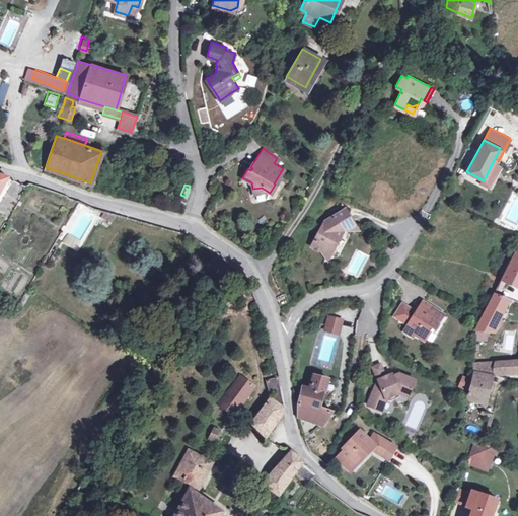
[(354,222),(345,207),(328,216),(330,218),(326,220),(324,219),(311,243),(323,250),(331,248),(336,244),(343,229),(354,222)]
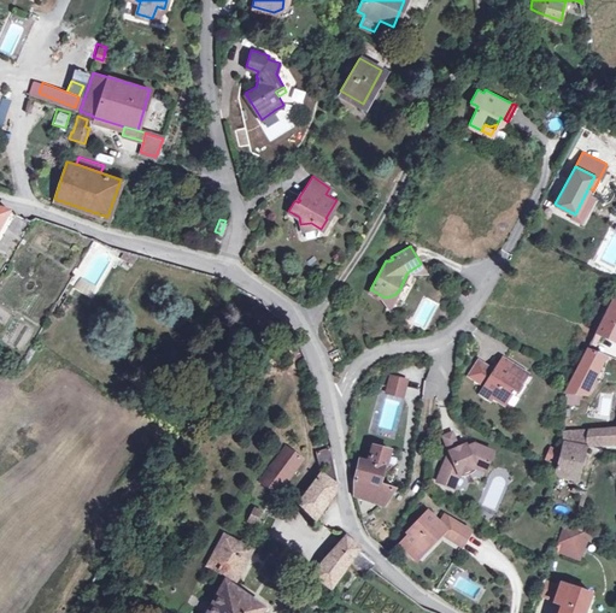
[(615,299),(611,298),(598,322),(594,330),(615,340),(615,299)]
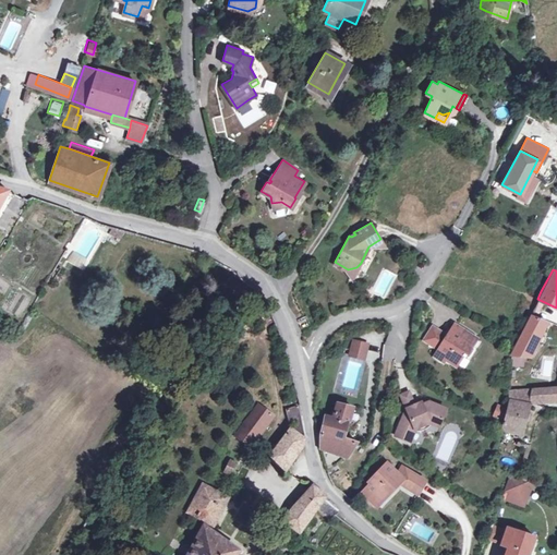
[(509,352),(522,354),(529,354),(546,318),(530,313),(519,335),(509,352)]
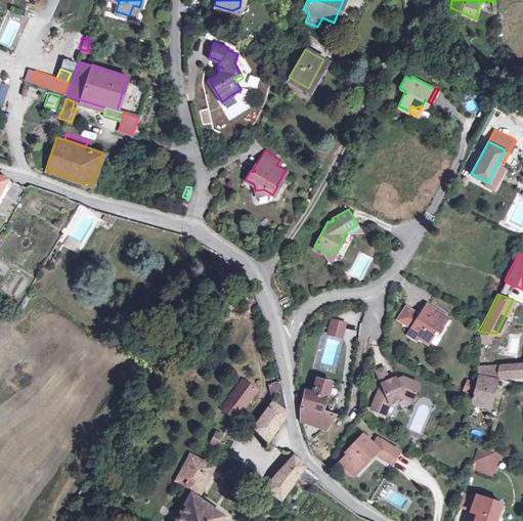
[(438,335),(445,323),(442,321),(446,315),(429,303),(425,309),(422,314),(420,313),(408,305),(399,317),(412,327),(408,333),(418,338),(419,336),(428,342),(435,333),(438,335)]
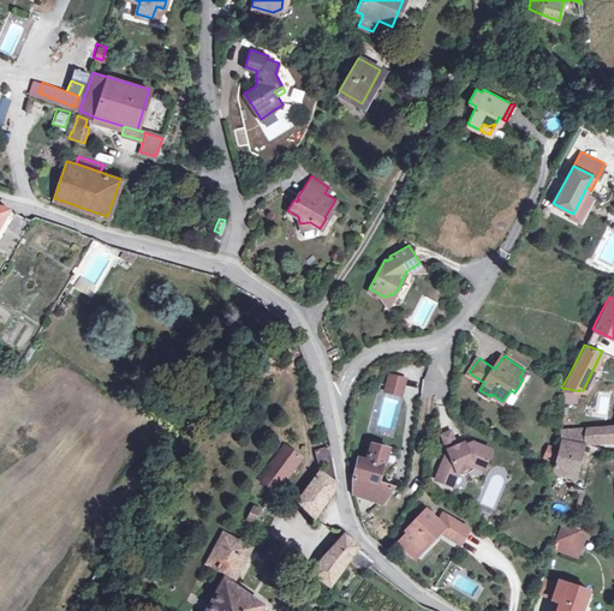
[(405,377),(389,373),(387,383),(403,388),(405,377)]
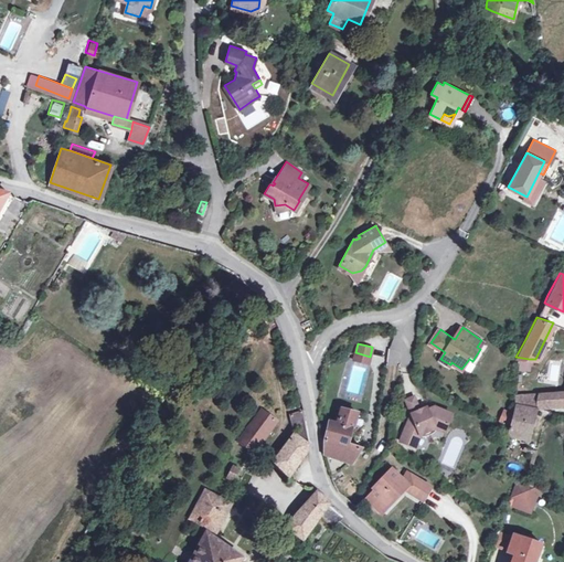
[(563,390),(552,391),(552,404),(563,403),(563,390)]
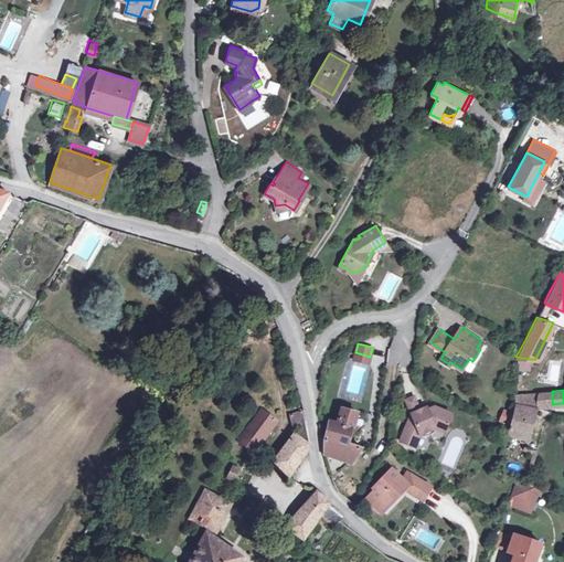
[(552,391),(534,392),(532,406),(552,404),(552,391)]
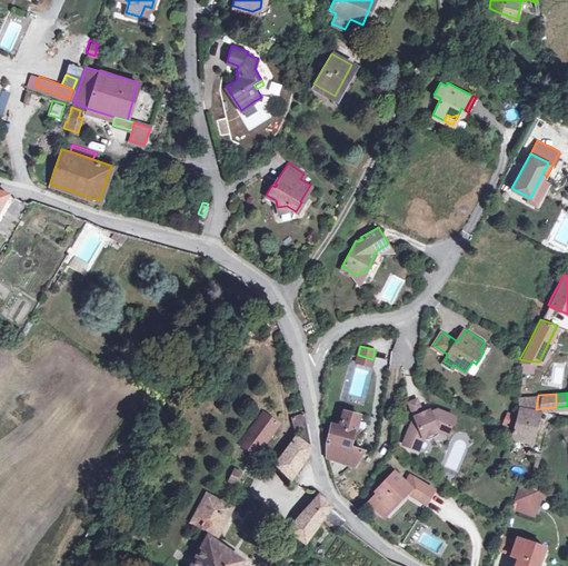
[(536,409),(538,395),(517,396),(518,407),(510,434),(510,435),(530,440),(538,409),(536,410),(536,409)]
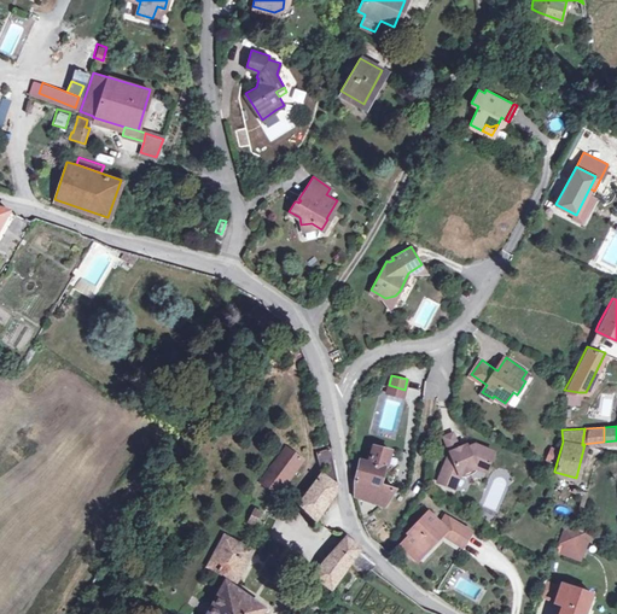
[(444,433),(449,444),(458,440),(454,430),(444,433)]
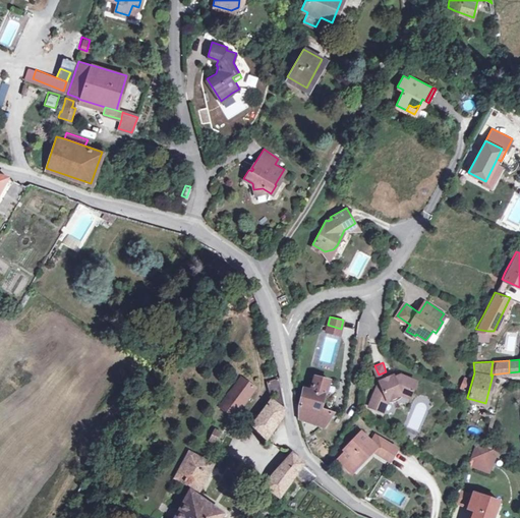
[(386,371),(379,375),(380,378),(368,402),(382,409),(387,397),(401,392),(409,396),(416,379),(401,371),(395,375),(394,372),(388,375),(386,371)]
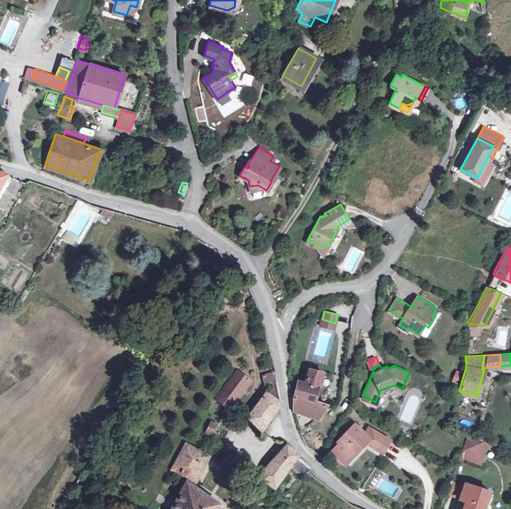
[(297,380),(293,396),(293,409),(309,414),(318,417),(327,403),(314,400),(318,387),(319,386),(323,372),(309,368),(305,382),(297,380)]
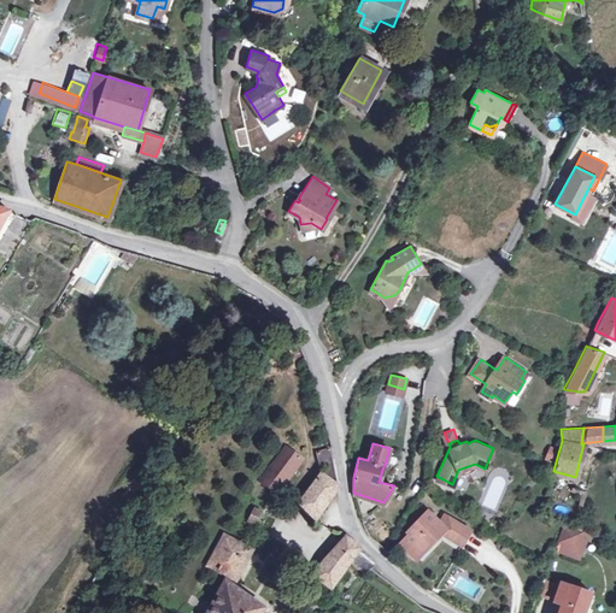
[(334,493),(336,482),(334,481),(335,477),(329,444),(315,449),(320,471),(297,504),(316,517),(334,493)]
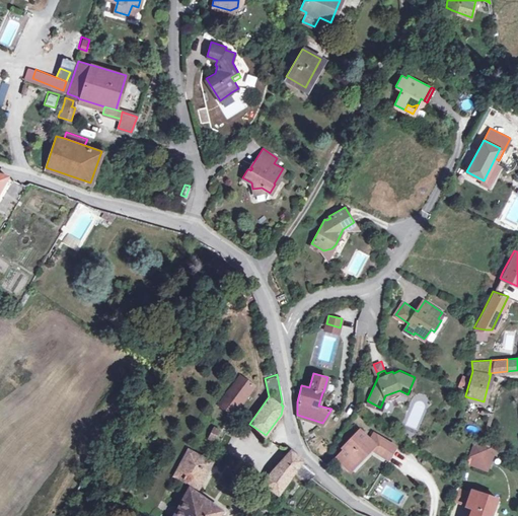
[(252,385),(238,375),(223,396),(219,402),(233,413),(252,385)]
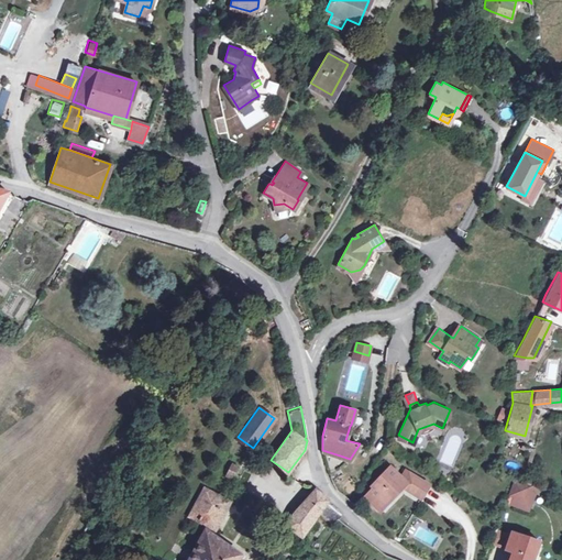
[(232,475),(238,465),(231,462),(227,472),(232,475)]
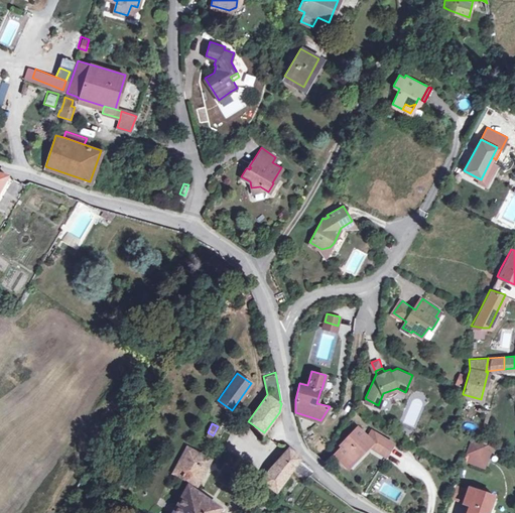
[(381,451),(388,438),(372,428),(368,435),(358,425),(342,443),(343,444),(336,453),(349,466),(363,452),(360,450),(365,444),(368,446),(370,444),(381,451)]
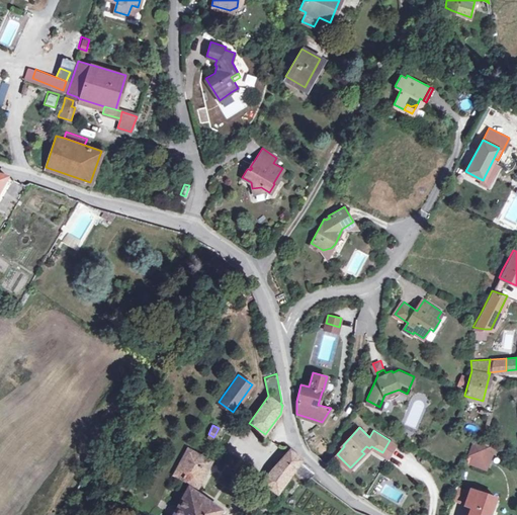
[(488,443),(472,438),(467,452),(482,457),(488,443)]
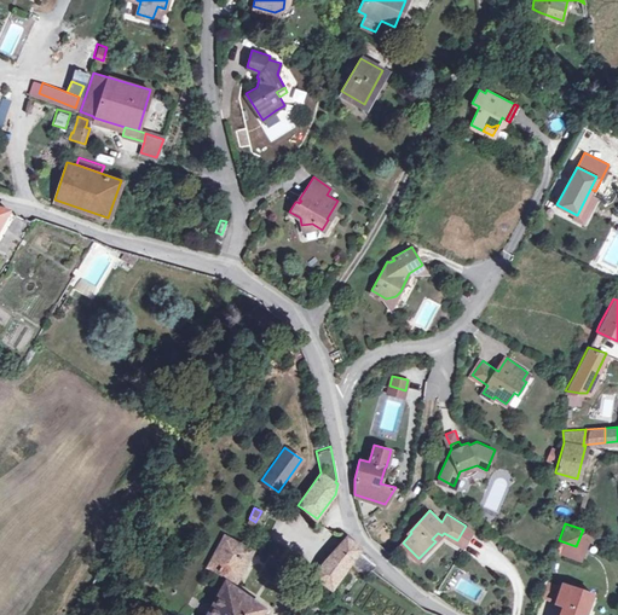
[(473,531),(466,526),(457,540),(465,545),(473,531)]
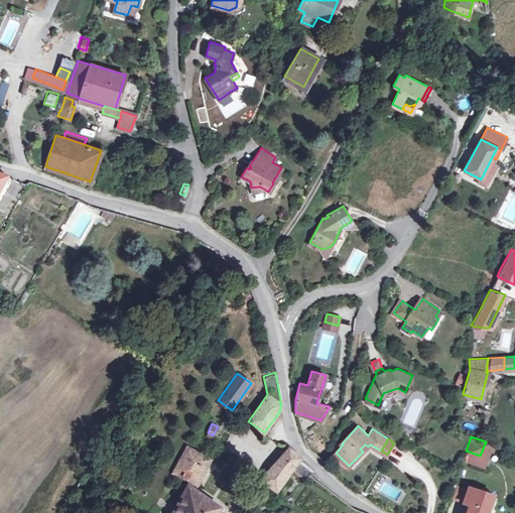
[(178,503),(169,498),(165,506),(173,511),(172,512),(216,512),(220,507),(195,489),(211,458),(186,445),(172,472),(190,481),(178,503)]
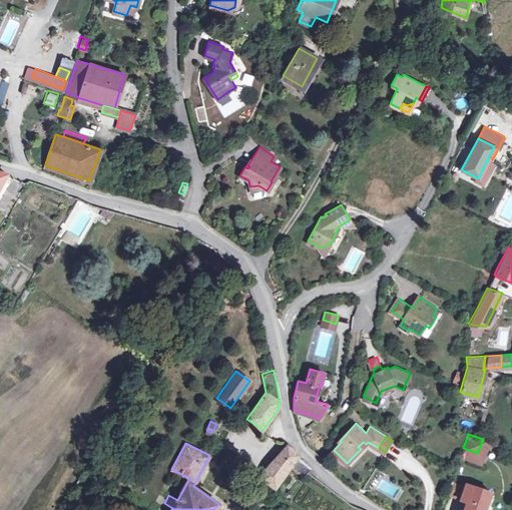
[(289,466),(297,455),(298,454),(287,444),(268,466),(261,477),(274,487),(289,466)]
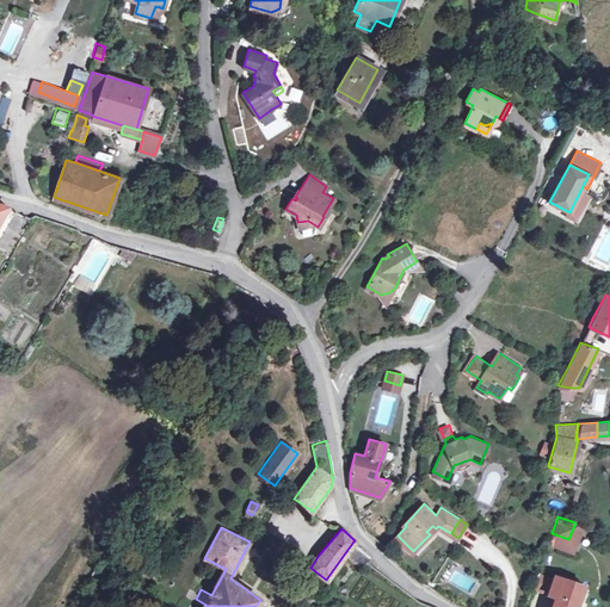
[(353,542),(344,555),(361,567),(365,561),(369,555),(353,542)]
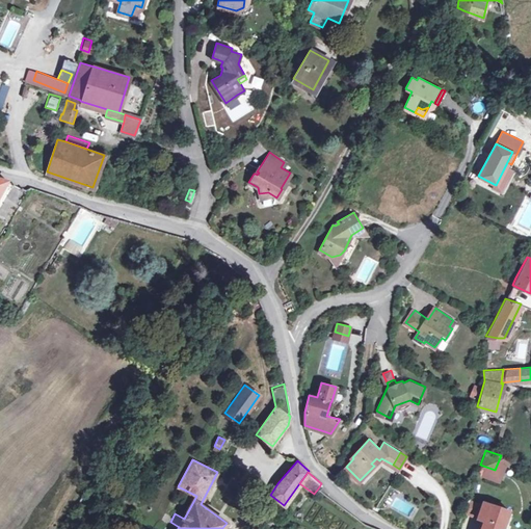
[(468,512),(472,499),(468,497),(462,510),(468,512)]
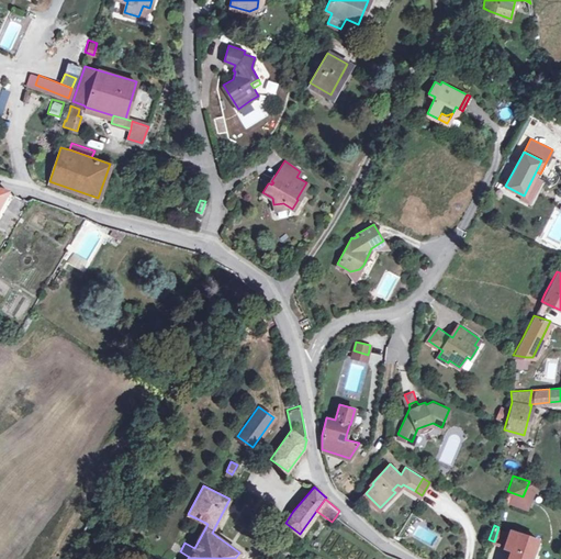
[(511,547),(516,533),(498,527),(494,541),(511,547)]
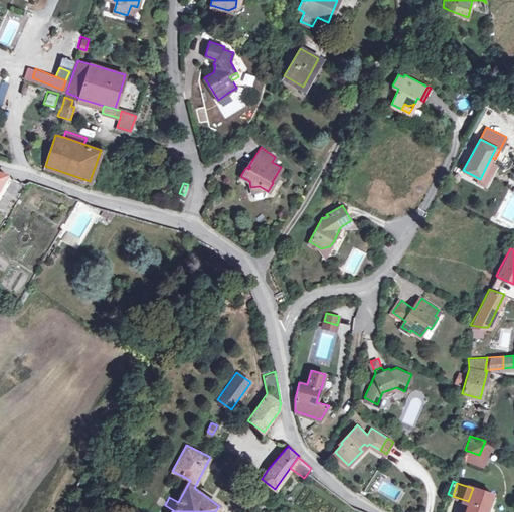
[(473,488),(468,501),(464,511),(486,511),(493,493),(473,486),(473,488)]
